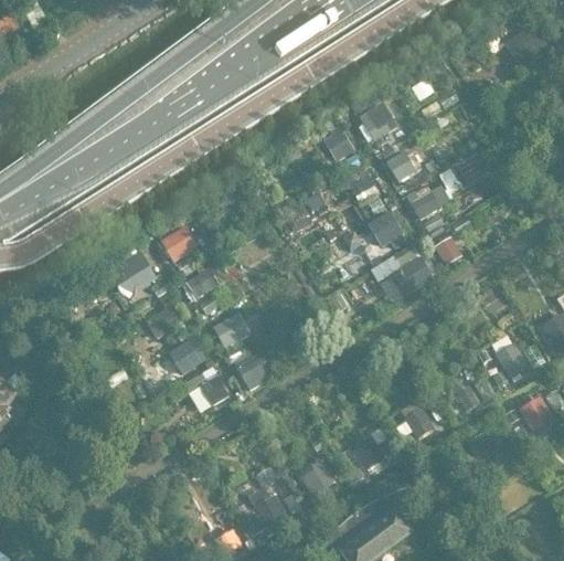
[(0,50),(24,36),(8,8),(0,12),(0,50)]
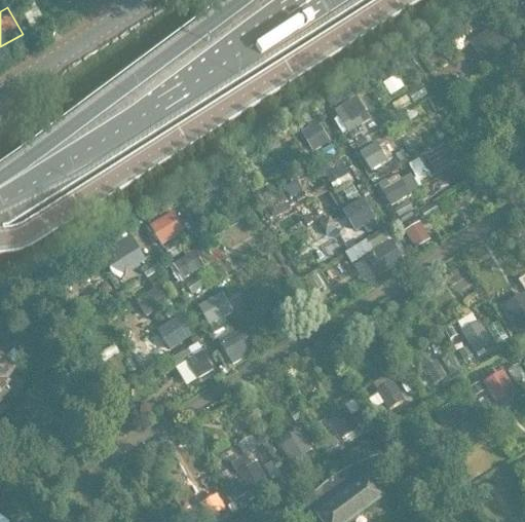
[(495,22),(485,28),(493,40),(503,34),(495,22)]
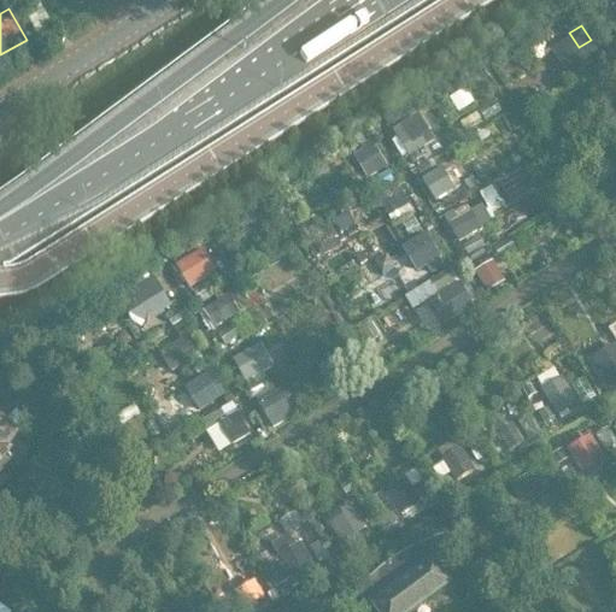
[(396,135),(406,153),(434,137),(423,118),(396,135)]
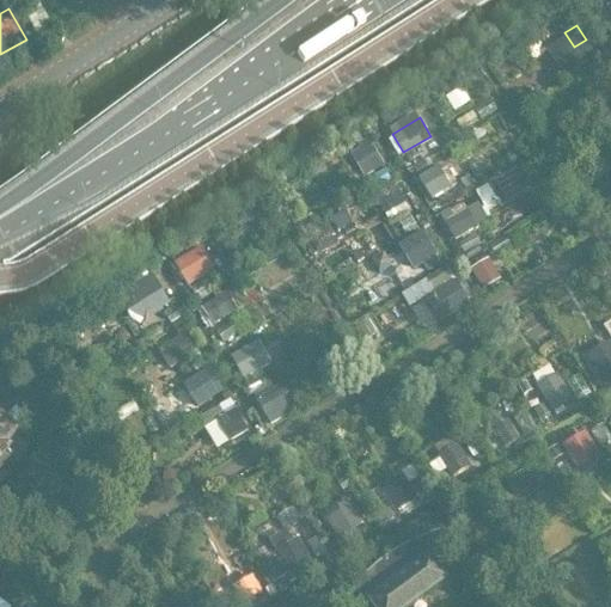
[(368,140),(349,152),(364,173),(383,161),(368,140)]
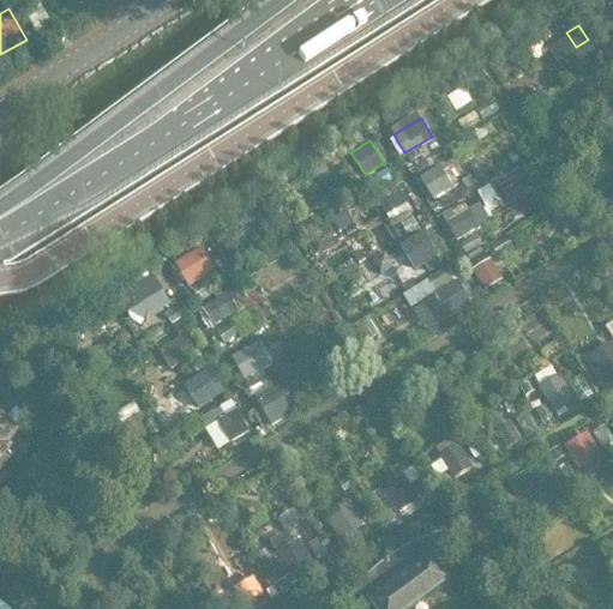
[(484,173),(478,161),(469,166),(476,176),(484,173)]
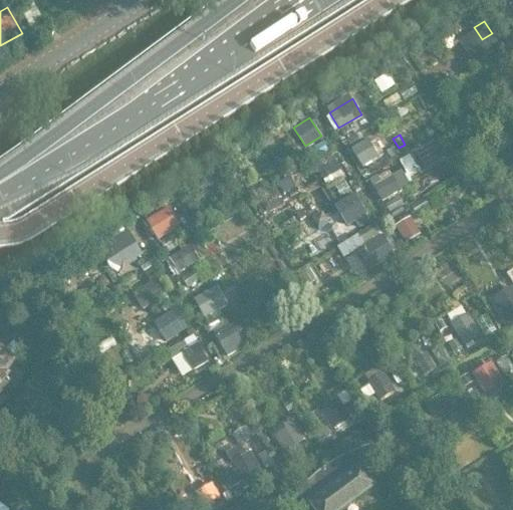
[(350,147),(360,165),(377,155),(367,137),(350,147)]
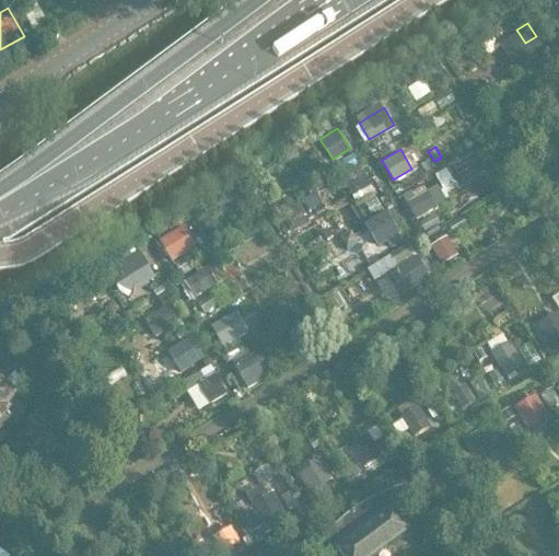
[(377,189),(367,171),(345,184),(356,203),(377,189)]
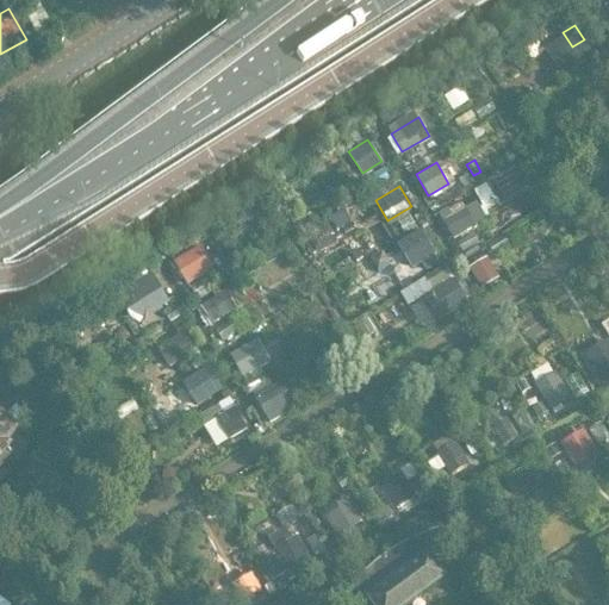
[(452,237),(474,224),(463,205),(441,218),(452,237)]
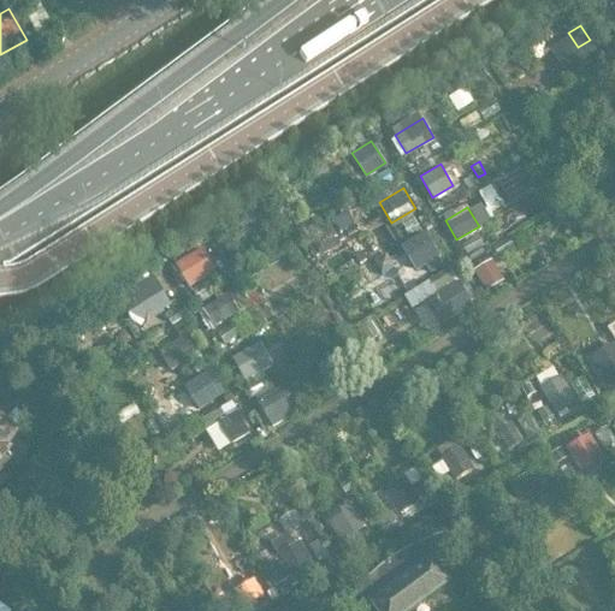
[(467,251),(483,242),(477,233),(462,243),(467,251)]
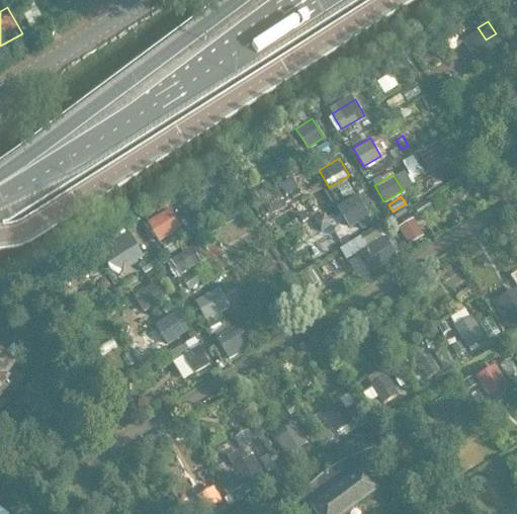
[(359,220),(370,212),(361,198),(350,204),(359,220)]
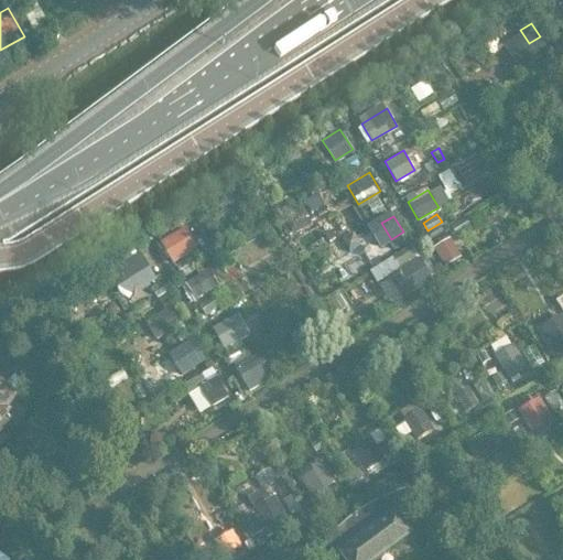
[(177,233),(161,243),(172,260),(188,250),(177,233)]
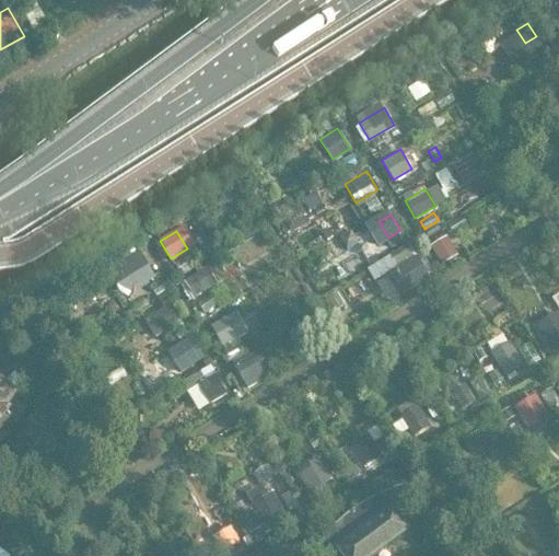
[(456,250),(446,232),(430,242),(440,259),(456,250)]
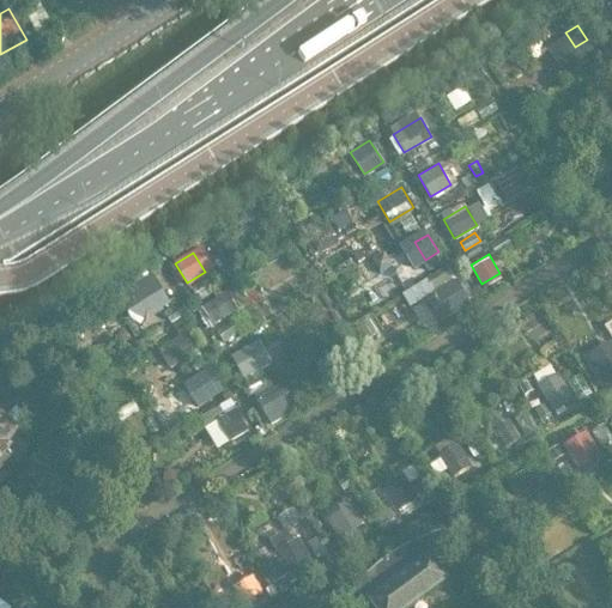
[(450,279),(443,267),(428,277),(435,289),(450,279)]
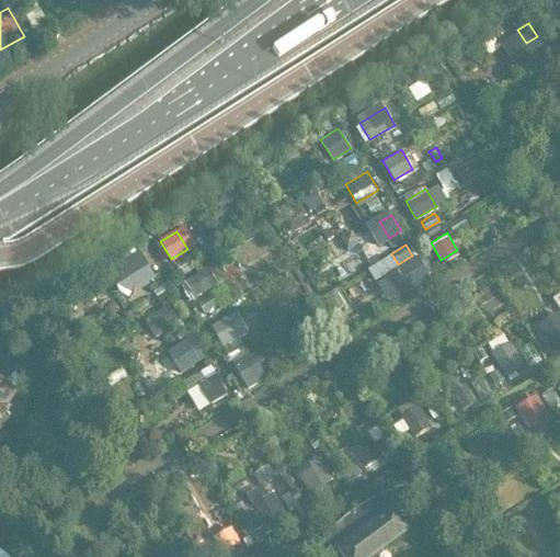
[(418,257),(406,264),(415,280),(427,273),(418,257)]
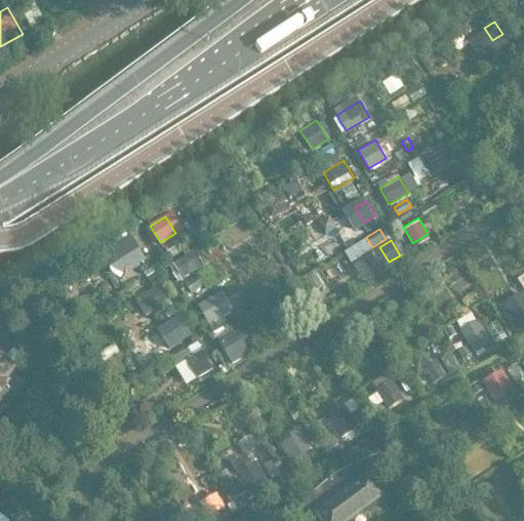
[(135,245),(119,255),(126,267),(143,256),(135,245)]
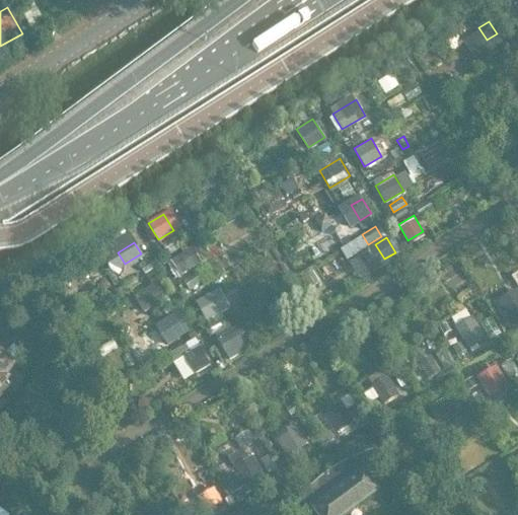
[(193,265),(182,249),(169,258),(178,273),(193,265)]
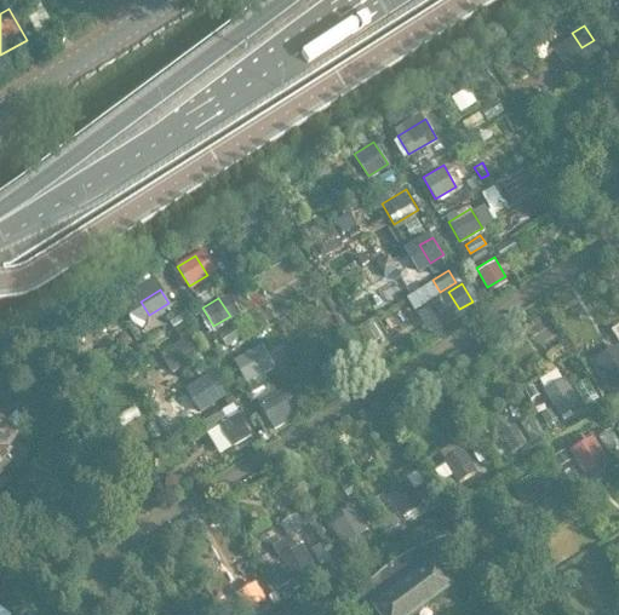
[(200,350),(188,332),(160,350),(172,368),(200,350)]
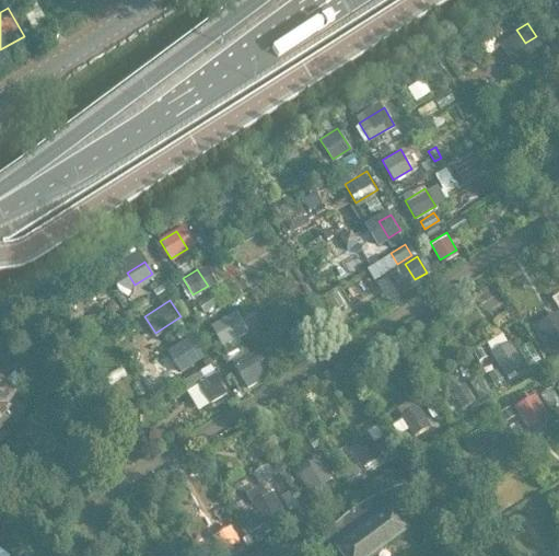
[(552,347),(558,343),(558,307),(537,320),(552,347)]
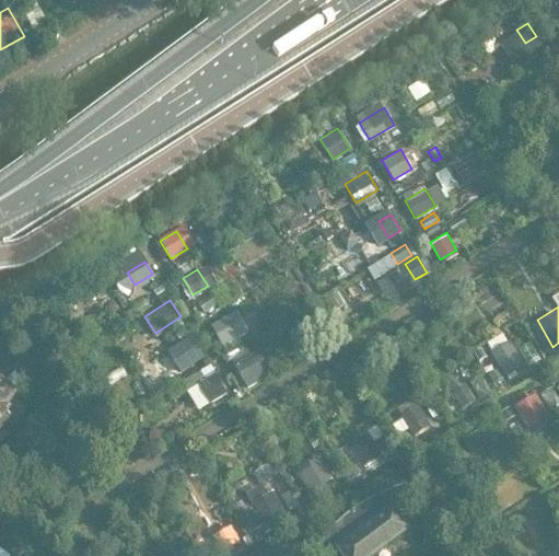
[(35,319),(41,327),(49,322),(44,313),(35,319)]
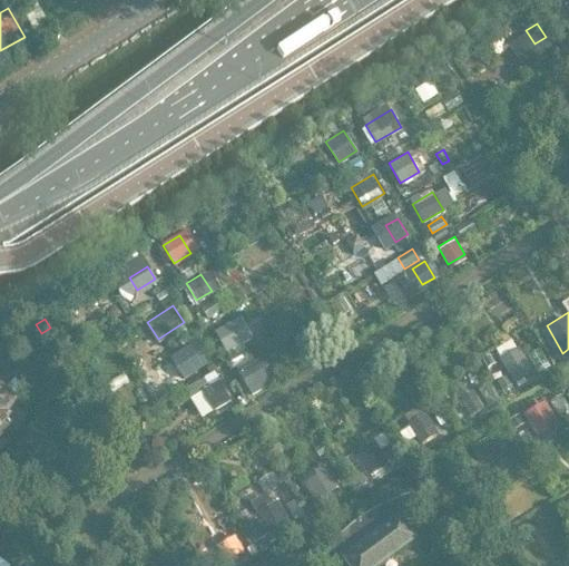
[(244,339),(233,319),(214,330),(226,350),(244,339)]
